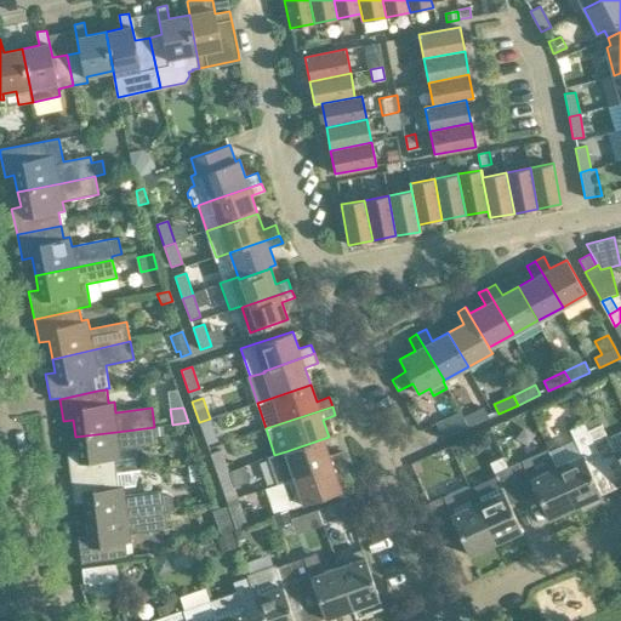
[(484,408),(463,417),(468,427),(489,417),(484,408)]
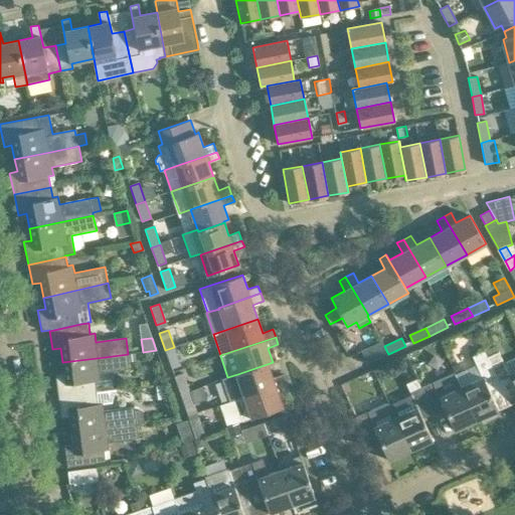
[(362,351),(367,364),(388,354),(384,346),(382,341),(362,351)]
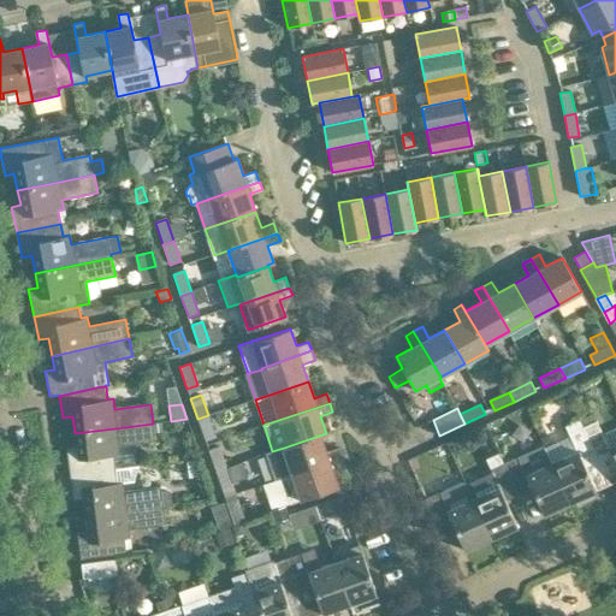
[(208,415),(197,419),(205,440),(215,437),(208,415)]
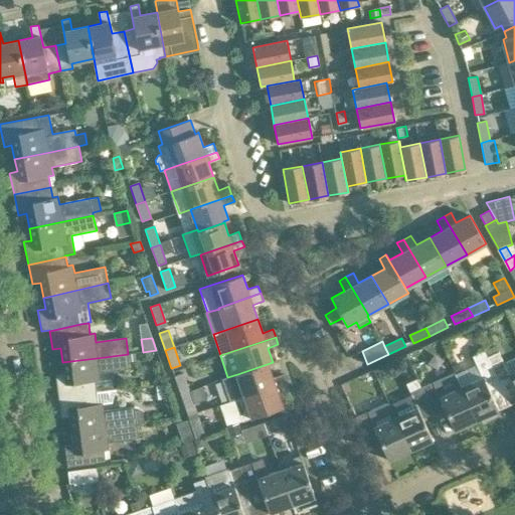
[(500,352),(488,357),(500,383),(510,378),(514,388),(514,371),(510,374),(500,352)]
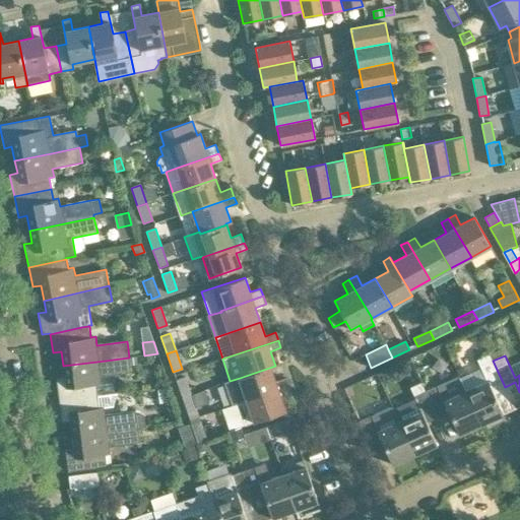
[(133,358),(129,358),(106,361),(63,366),(64,378),(56,379),(59,403),(116,396),(117,392),(102,394),(101,385),(102,385),(101,377),(131,373),(130,363),(134,362),(133,358)]
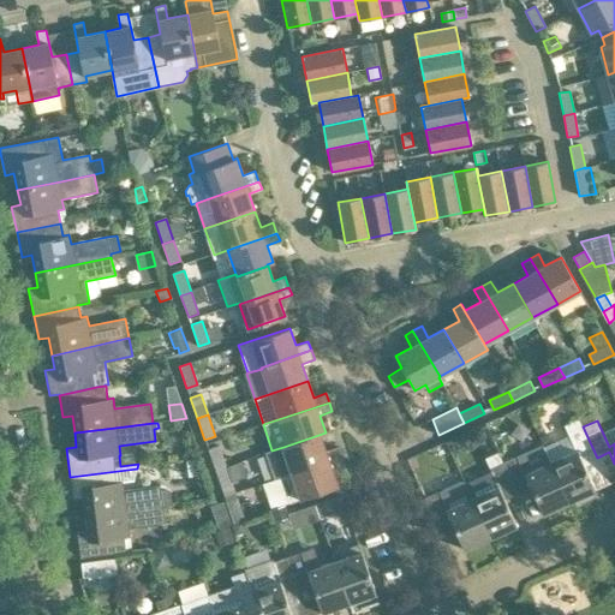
[(568,434),(577,451),(551,461),(569,502),(595,490),(589,476),(602,470),(596,458),(597,458),(583,427),(568,434)]
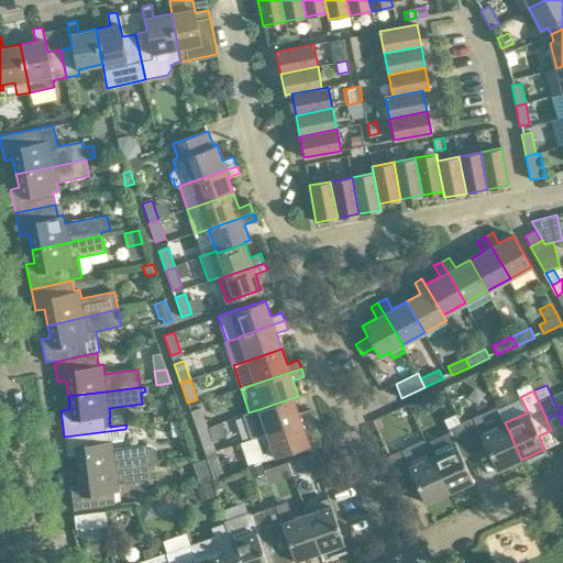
[(260,409),(249,412),(242,415),(251,440),(256,438),(256,437),(312,417),(309,409),(298,412),(293,398),(298,396),(260,409)]
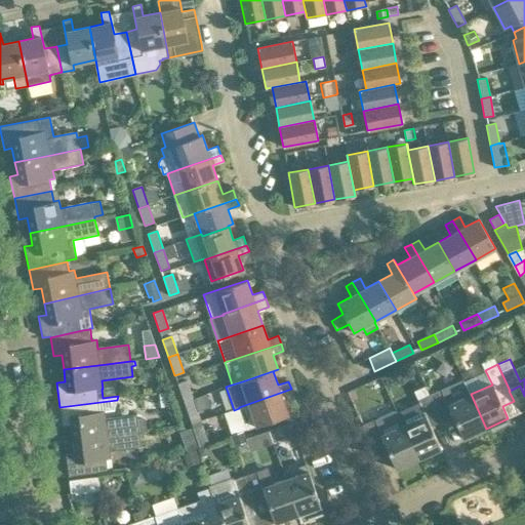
[(465,379),(431,395),(442,420),(453,416),(463,439),(486,429),(471,394),(465,379)]
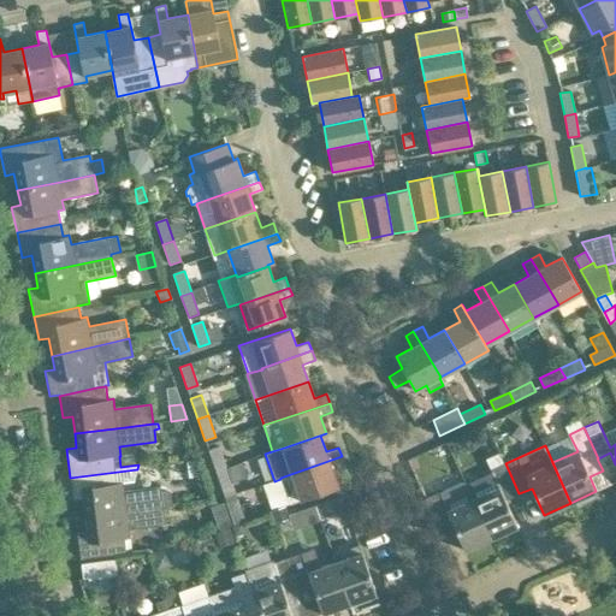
[(208,450),(215,471),(226,467),(219,446),(208,450)]
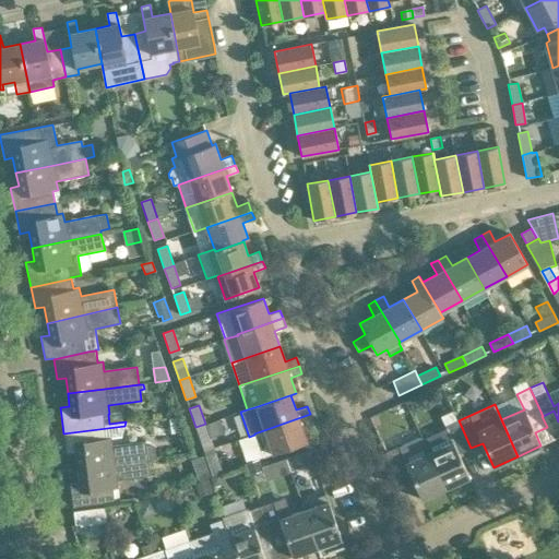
[(452,412),(441,416),(445,426),(447,428),(423,439),(429,453),(445,489),(470,478),(459,454),(471,448),(459,420),(456,421),(452,412)]
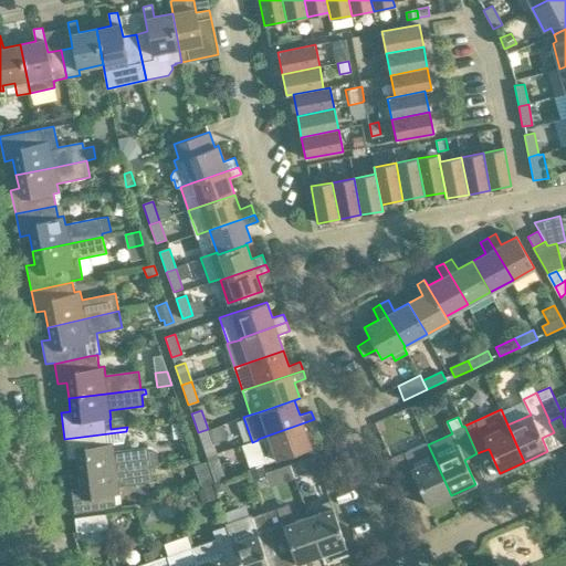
[(258,439),(258,440),(265,463),(311,448),(305,432),(316,428),(314,419),(258,439)]
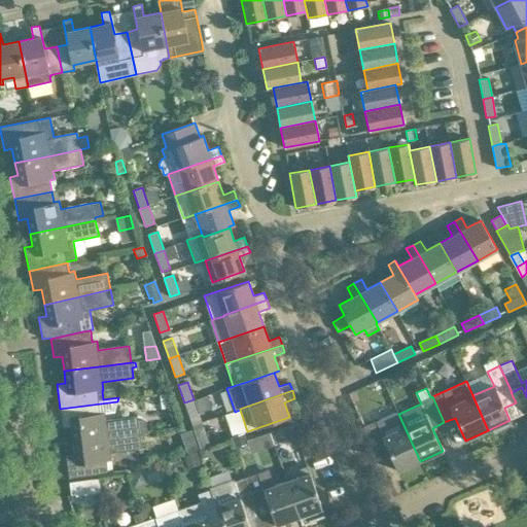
[(194,399),(184,402),(192,425),(201,422),(194,399)]
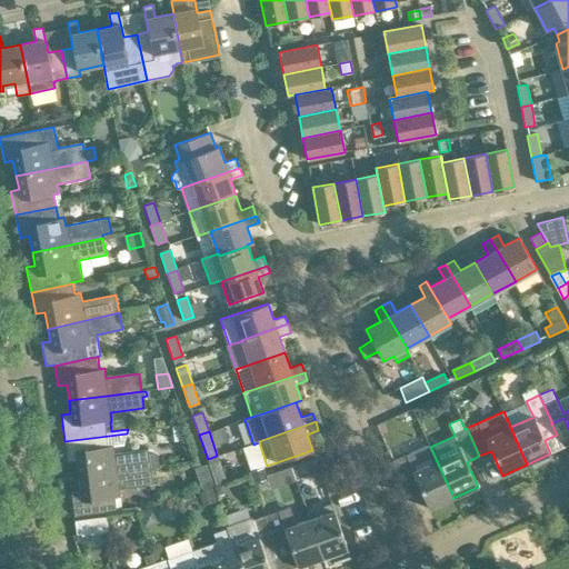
[(115,455),(113,446),(123,445),(127,433),(65,441),(68,462),(77,461),(78,478),(133,470),(150,468),(148,450),(115,455)]
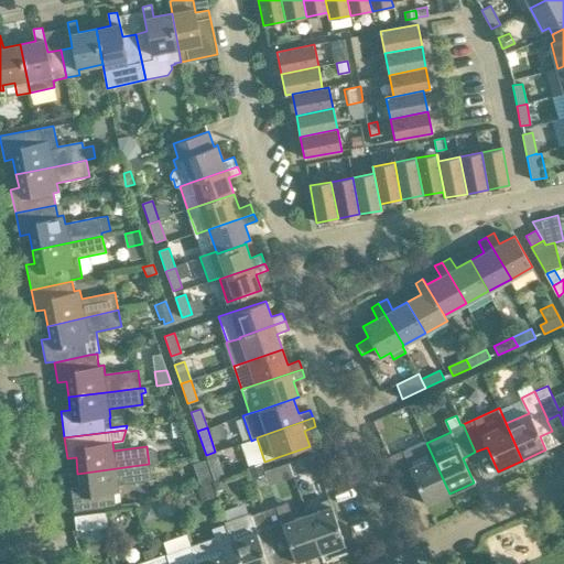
[(425,440),(389,456),(402,485),(414,479),(425,505),(449,494),(433,457),(426,443),(425,440)]
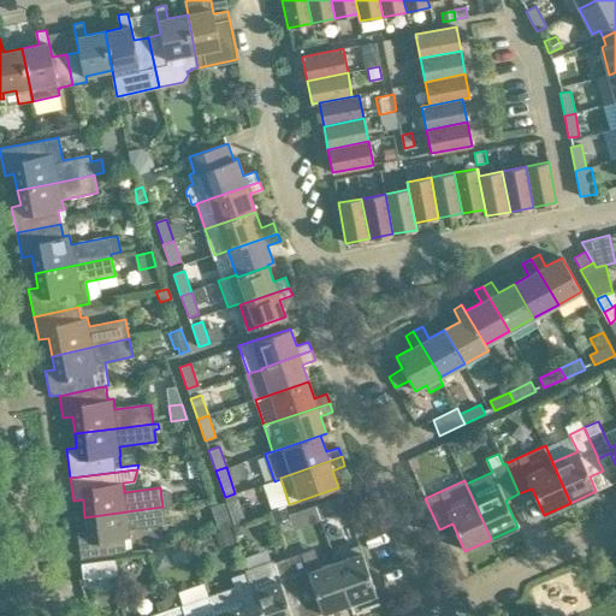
[(342,496),(320,504),(315,505),(320,520),(347,510),(342,496)]
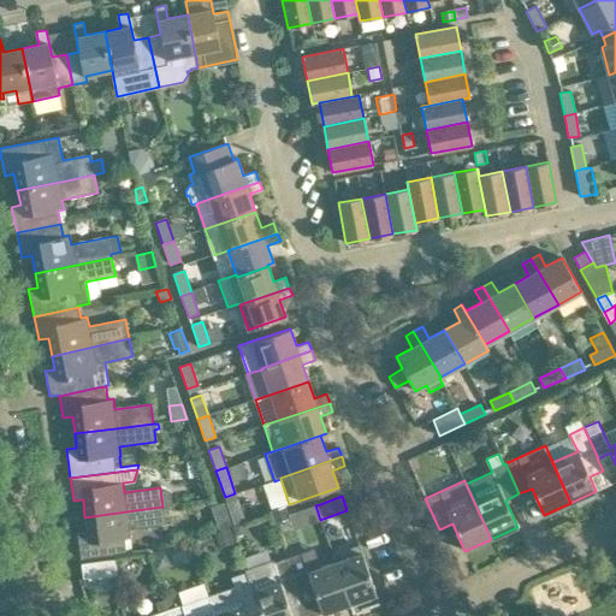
[(237,498),(226,501),(234,523),(244,520),(237,498)]
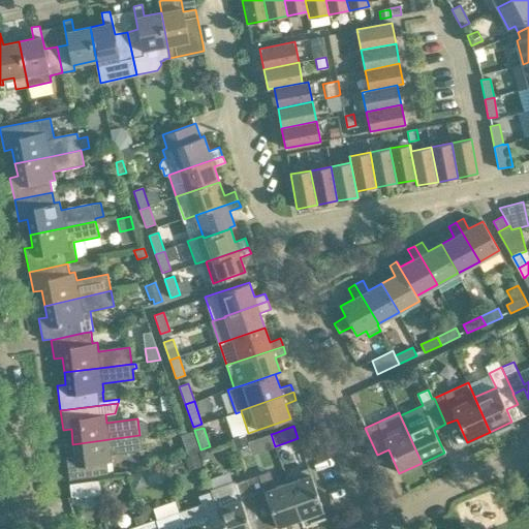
[(194,430),(180,435),(187,455),(200,449),(194,430)]
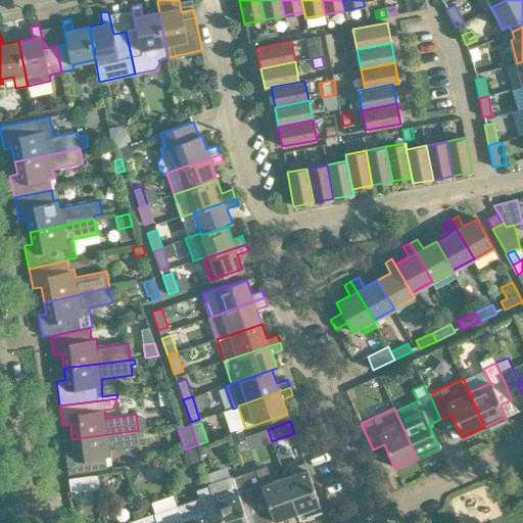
[(229,434),(233,444),(245,439),(242,429),(229,434)]
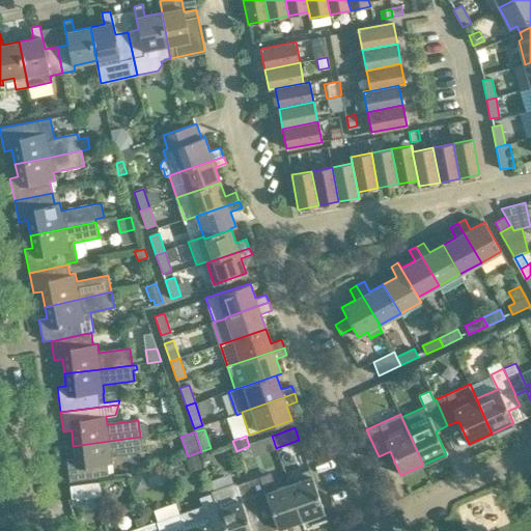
[(124,439),(73,446),(75,457),(66,459),(70,481),(114,476),(111,457),(142,453),(140,437),(124,439)]
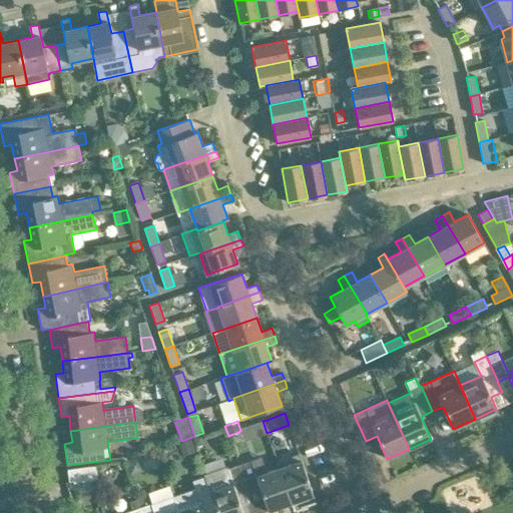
[(192,438),(195,447),(204,444),(201,435),(192,438)]
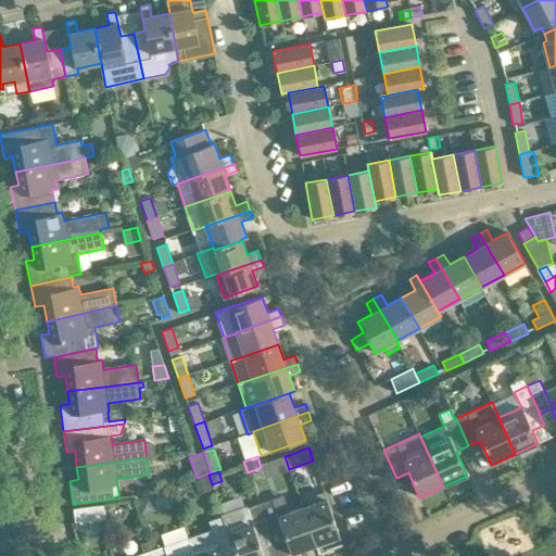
[(193,480),(199,494),(212,490),(206,476),(193,480)]
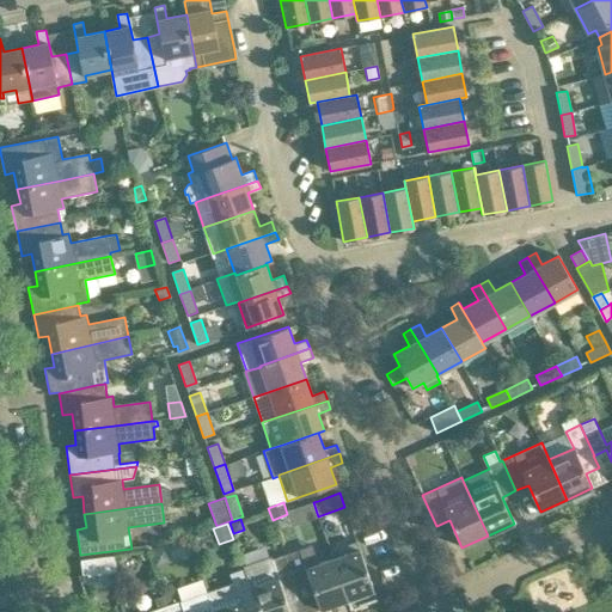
[(330,550),(332,558),(347,600),(350,609),(378,599),(356,540),(330,550)]
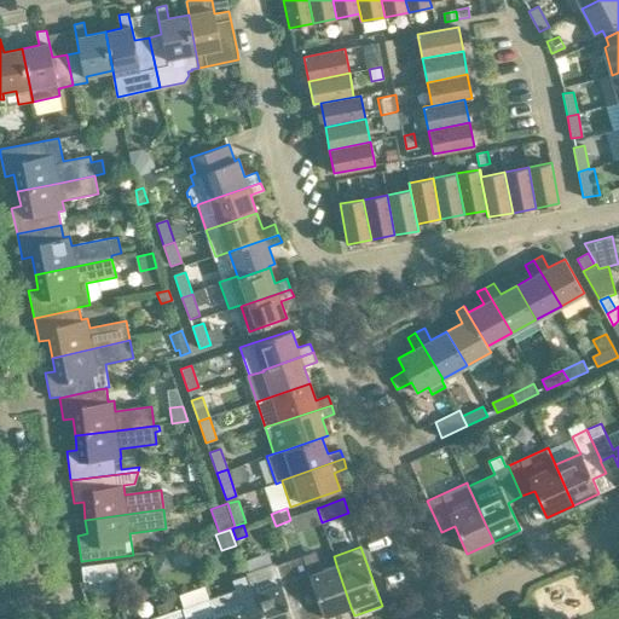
[(167,550),(152,555),(157,570),(172,565),(167,550)]
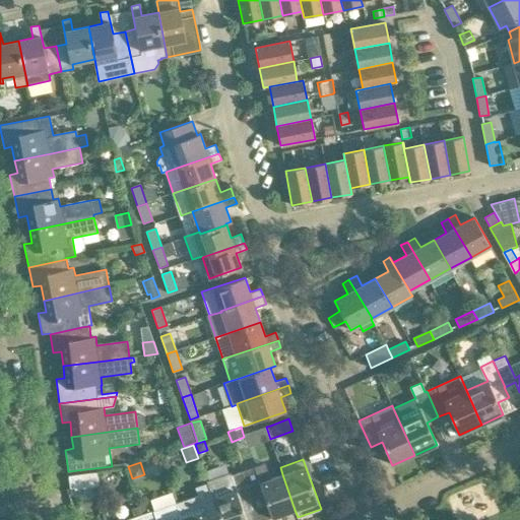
[(255,468),(244,472),(253,499),(264,495),(272,518),(295,510),(282,474),(270,478),(265,464),(255,468)]
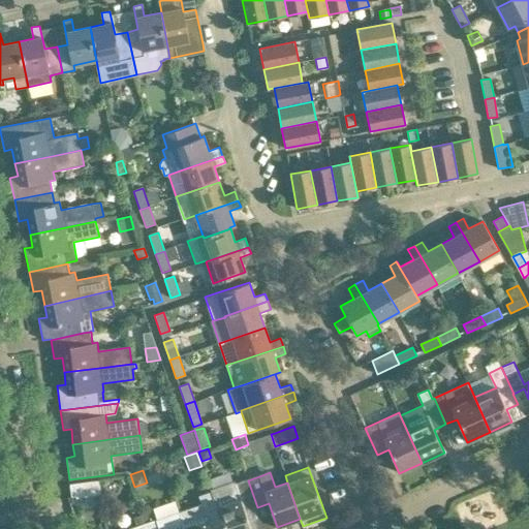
[(99,480),(90,481),(69,484),(71,497),(101,493),(99,480)]
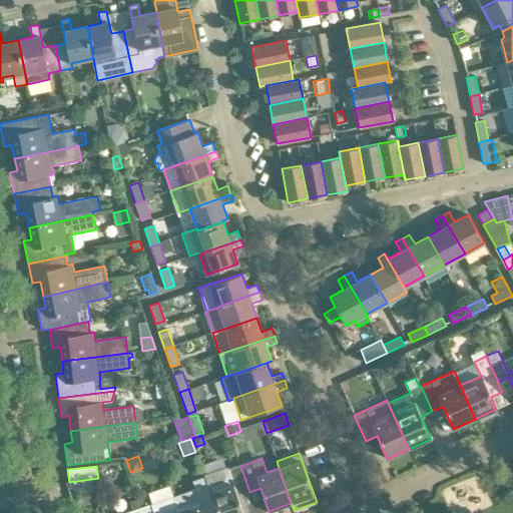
[(203,473),(204,476),(208,485),(210,493),(216,511),(216,512),(243,512),(237,496),(249,492),(240,466),(227,470),(226,466),(203,473)]
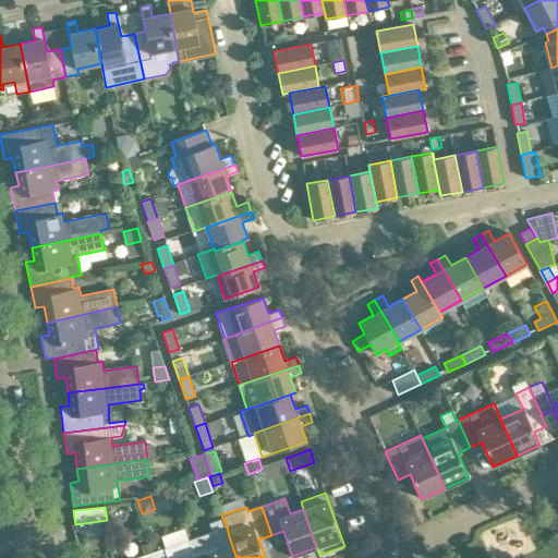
[(211,532),(190,540),(195,557),(230,557),(235,556),(229,536),(227,528),(222,518),(208,523),(211,532)]
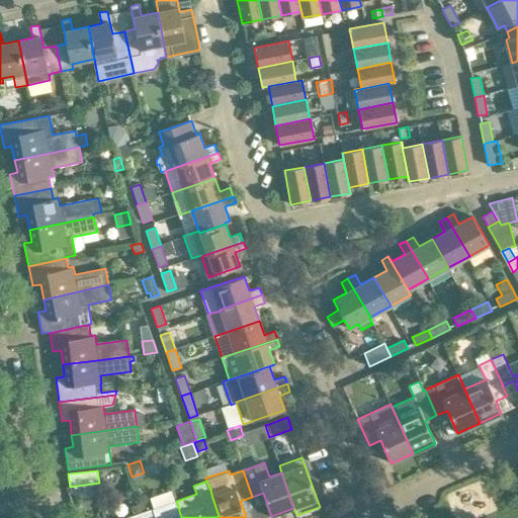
[(161,506),(141,513),(143,517),(181,517),(176,501),(161,507),(161,506)]
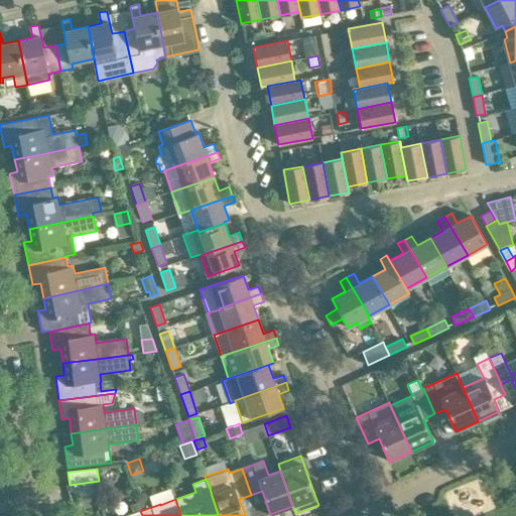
[(137,502),(130,505),(133,513),(140,511),(137,502)]
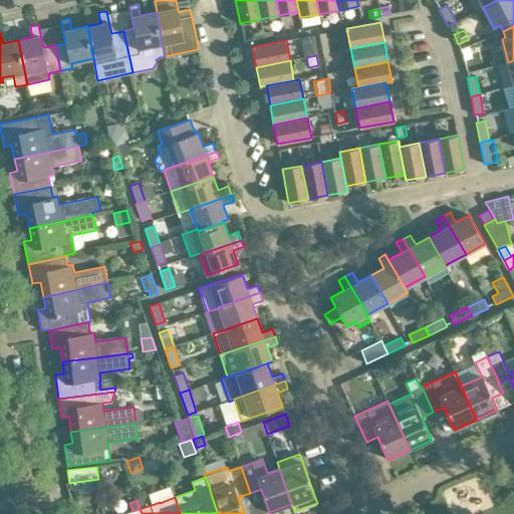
[(475,501),(453,509),(455,513),(468,513),(478,510),(475,501)]
